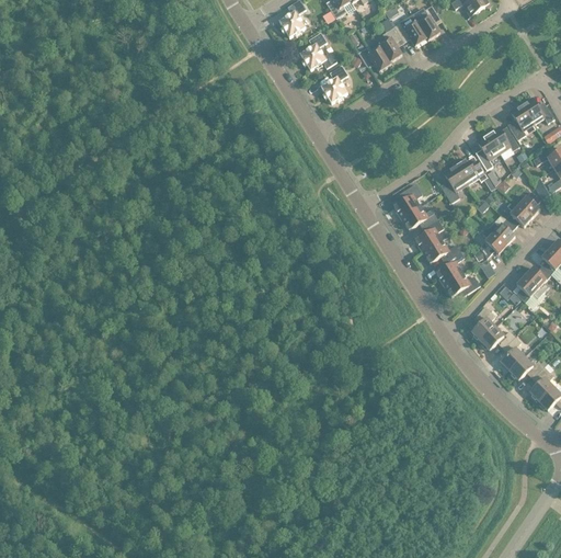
[(290,12),(277,21),(288,37),(305,26),(297,14),(305,9),(299,0),(296,0),(286,7),(290,12)]
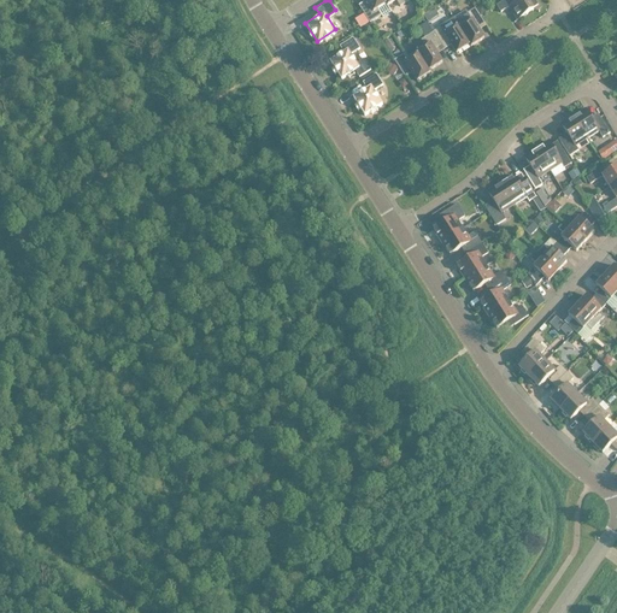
[(365,0),(366,3),(360,6),(369,21),(371,18),(381,12),(382,15),(391,10),(386,3),(385,1),(383,0),(365,0)]
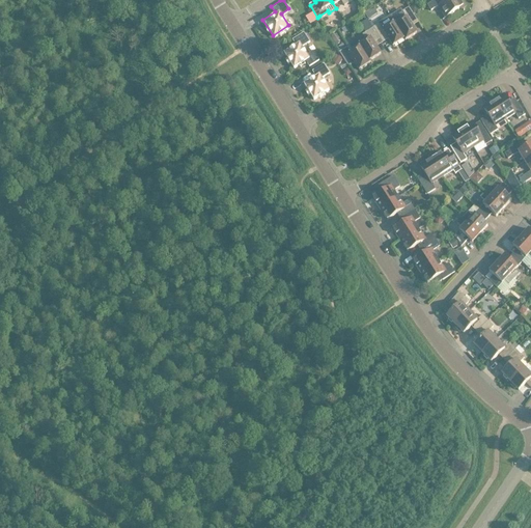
[(364,0),(359,3),(363,10),(368,7),(364,0)]
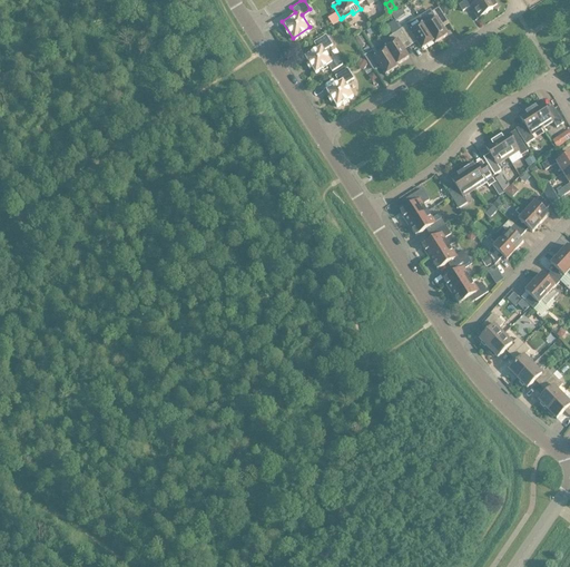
[(475,0),(461,0),(458,2),(461,9),(469,3),(478,16),(497,3),(494,0),(475,0)]
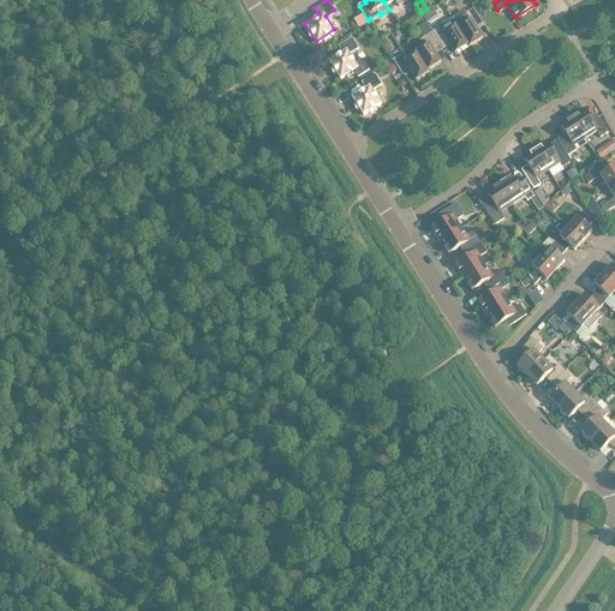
[(479,1),(473,5),(477,12),(484,9),(479,1)]
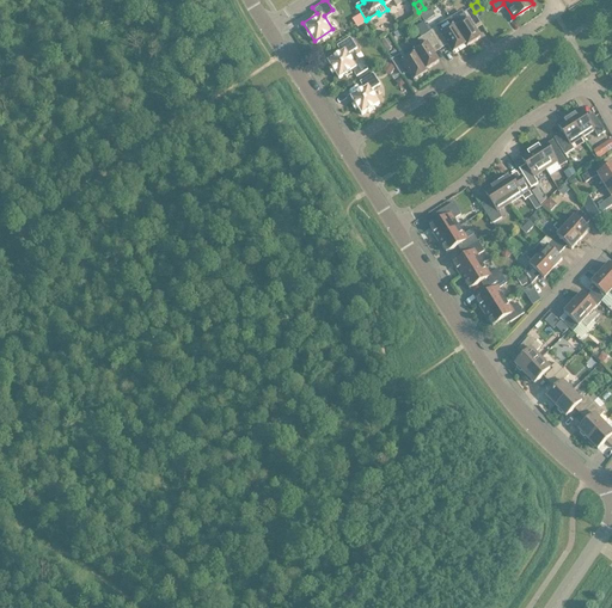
[(429,6),(418,12),(423,19),(434,12),(429,6)]
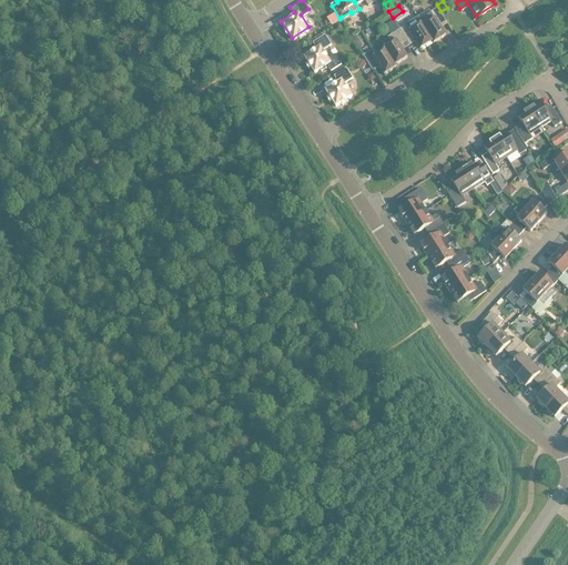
[(426,9),(416,14),(421,21),(422,22),(421,23),(430,39),(432,41),(445,32),(437,22),(444,18),(436,6),(427,11),(426,9)]
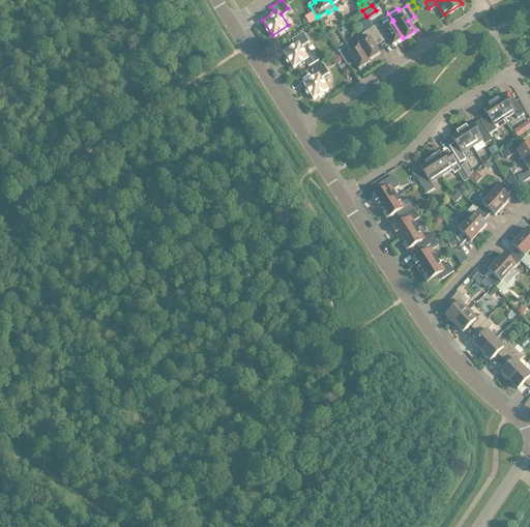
[(359,13),(353,17),(356,23),(363,19),(359,13)]
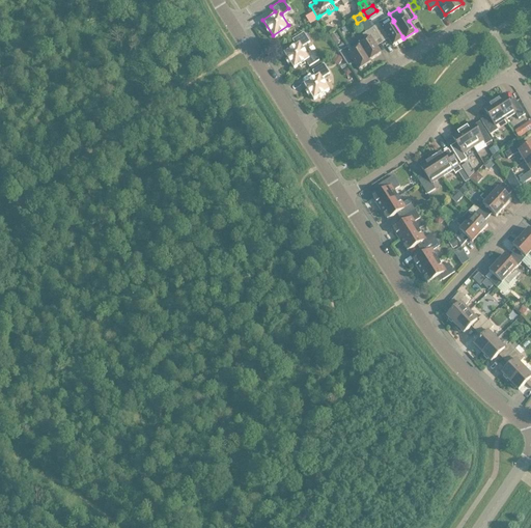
[(378,21),(371,25),(379,37),(385,33),(387,36),(392,44),(402,36),(393,22),(394,21),(393,20),(389,14),(378,21)]
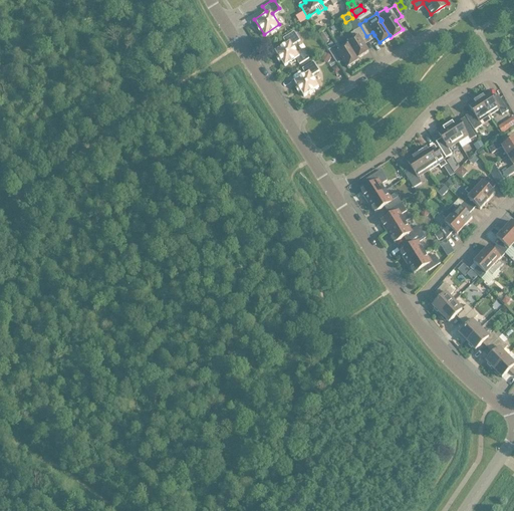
[(353,36),(345,41),(346,42),(347,42),(356,56),(367,49),(360,39),(366,36),(359,24),(355,18),(349,21),(353,28),(352,29),(349,31),(353,36)]
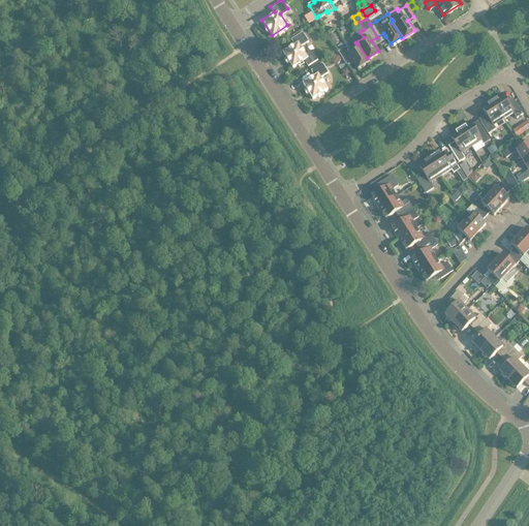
[(290,37),(293,42),(282,51),(291,65),(303,58),(307,64),(317,58),(311,49),(305,53),(300,44),(307,39),(302,30),(290,37)]
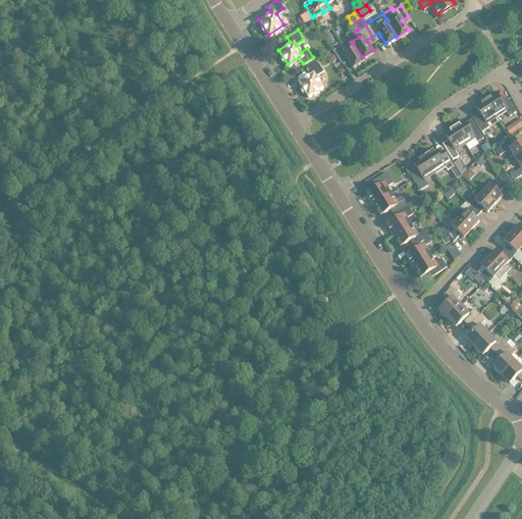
[(327,31),(323,34),(329,42),(333,40),(327,31)]
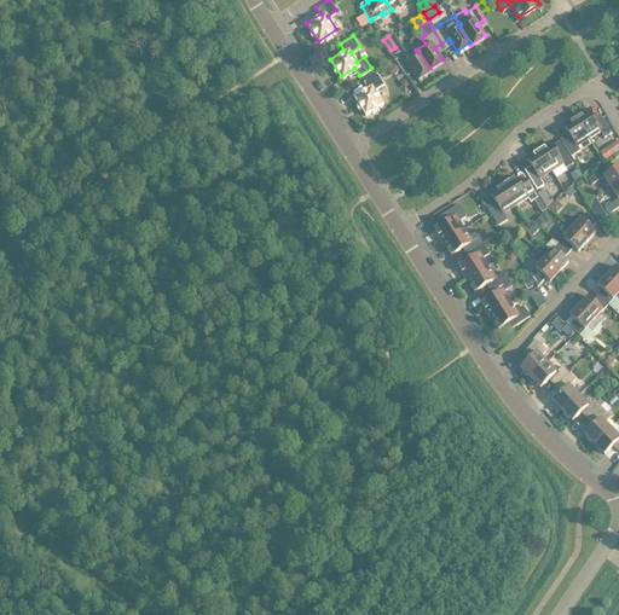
[(405,50),(394,58),(401,70),(403,71),(410,67),(417,79),(431,70),(429,68),(418,51),(417,51),(410,57),(405,50)]
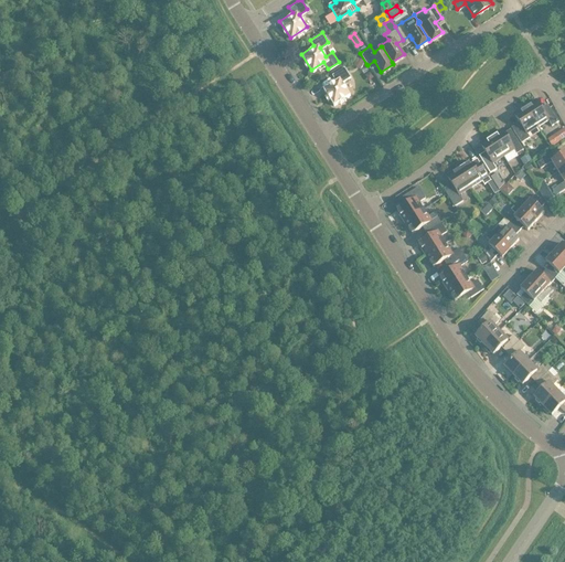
[(356,55),(352,63),(359,67),(363,60),(356,55)]
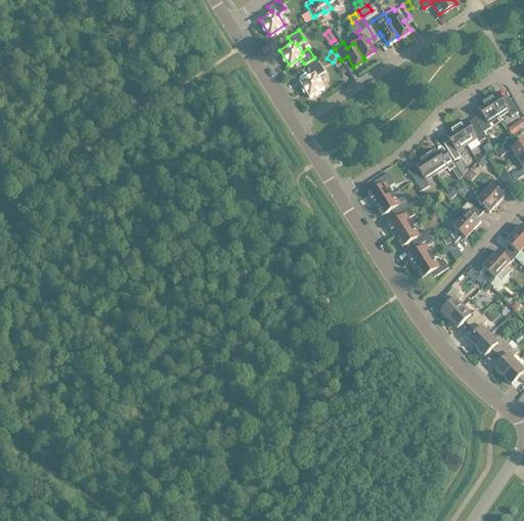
[(299,81),(308,96),(323,86),(316,75),(324,70),(318,60),(307,68),(310,74),(299,81)]
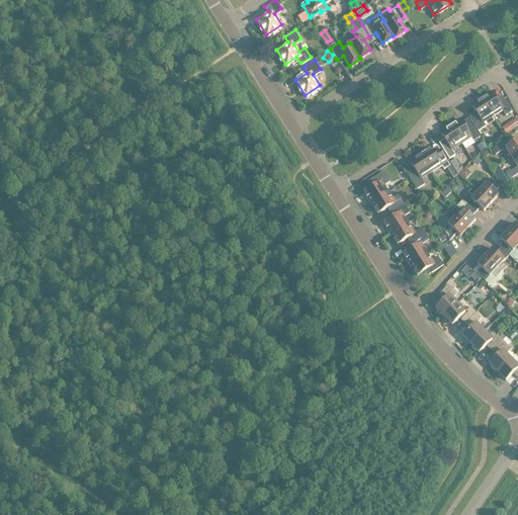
[(481,96),(492,113),(501,107),(505,113),(511,109),(503,96),(498,99),(496,99),(490,90),(481,96)]
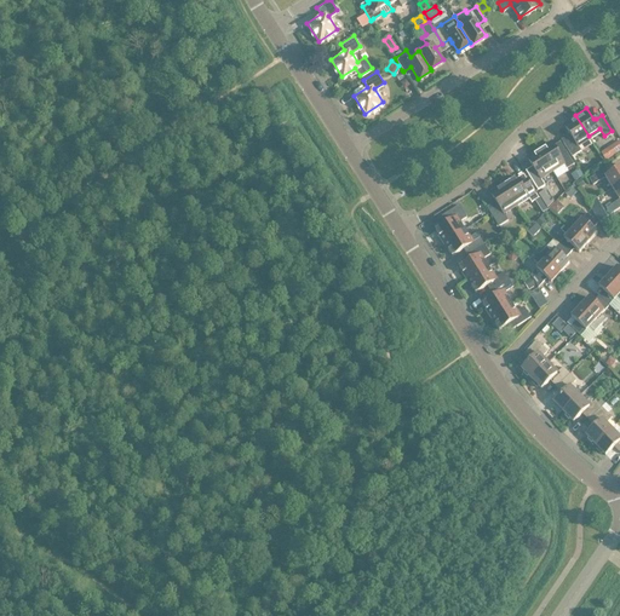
[(577,143),(589,136),(575,115),(563,122),(570,133),(569,136),(562,140),(570,154),(580,148),(577,143)]
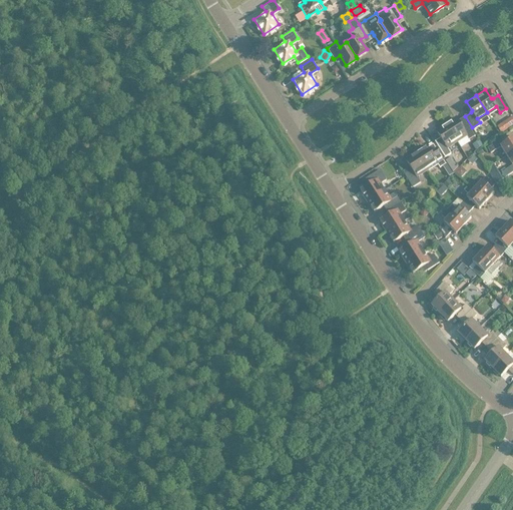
[(445,122),(456,139),(465,133),(468,137),(474,133),(467,122),(462,125),(460,124),(455,115),(445,122)]
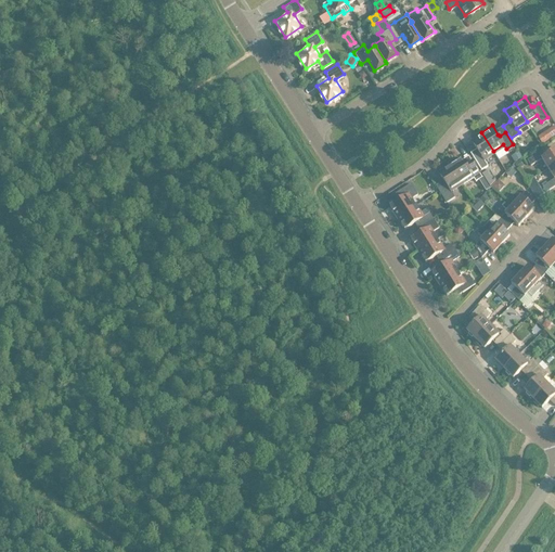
[(554,127),(553,125),(537,135),(541,141),(554,131),(554,127)]
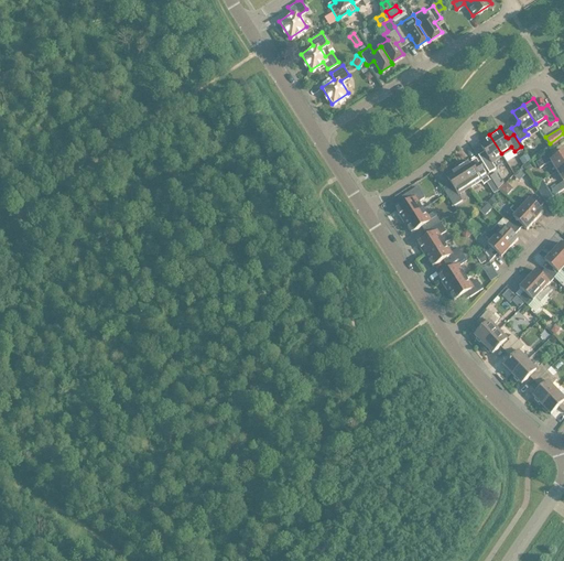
[(501,153),(489,135),(478,141),(485,151),(484,153),(479,157),(488,171),(495,166),(490,160),(501,153)]
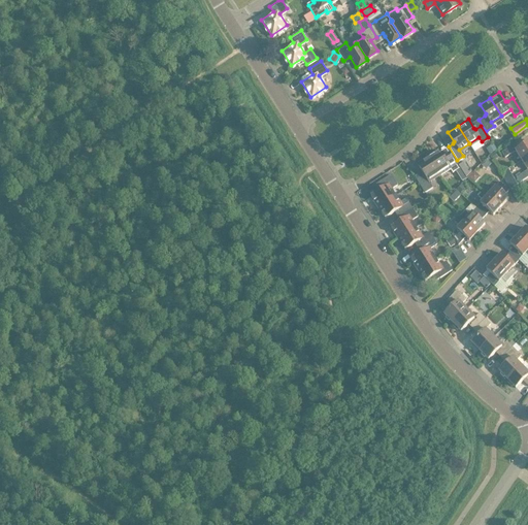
[(520,158),(527,153),(527,139),(516,148),(513,142),(500,150),(503,156),(515,149),(520,158)]
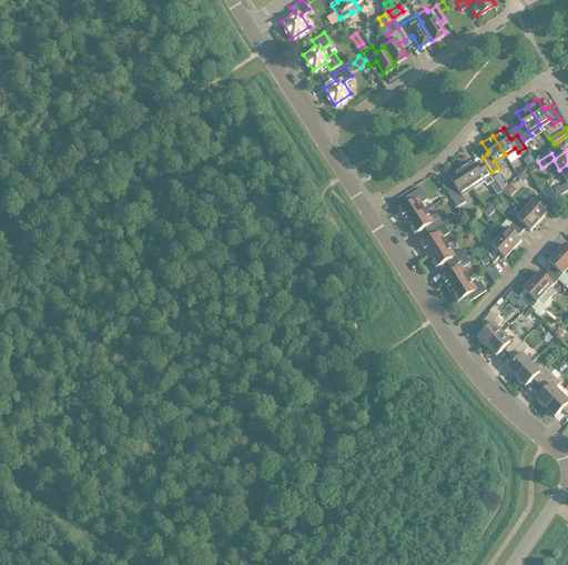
[(521,157),(526,163),(533,159),(529,152),(521,157)]
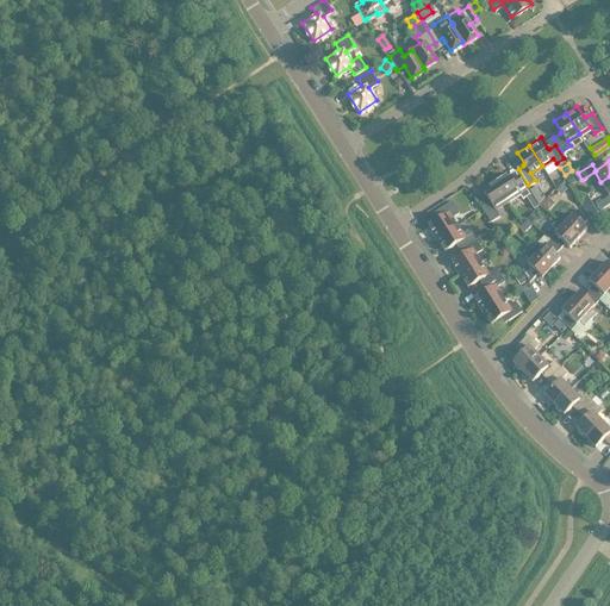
[(493,179),(506,199),(518,192),(522,197),(524,194),(529,192),(517,175),(511,180),(505,172),(493,179)]
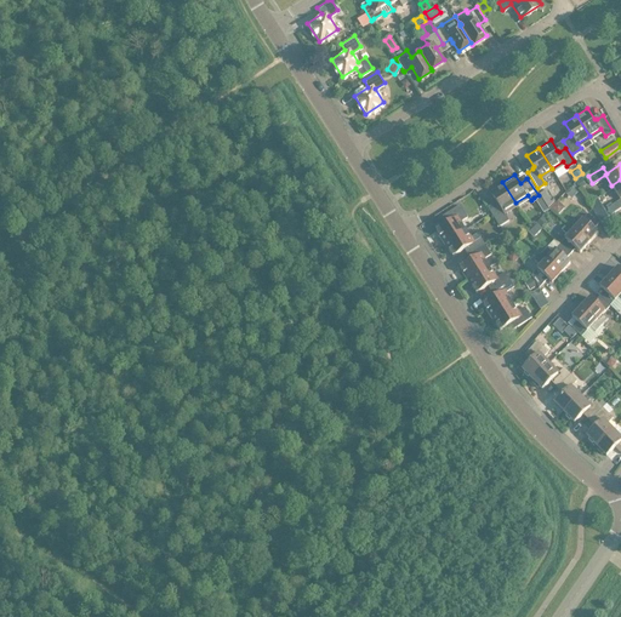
[(620,180),(611,186),(619,196),(609,204),(613,210),(620,204),(620,180)]
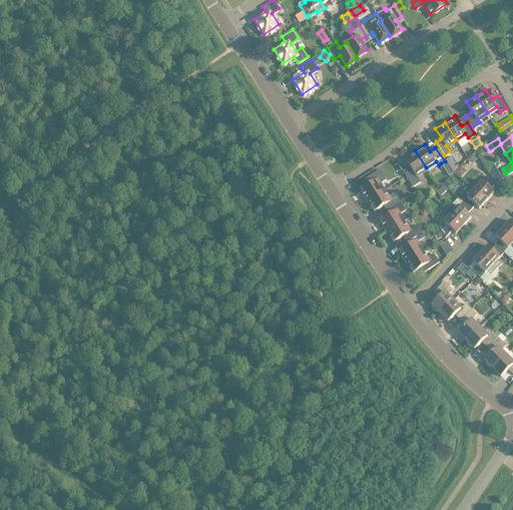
[(426,167),(415,150),(404,157),(410,166),(410,168),(404,172),(412,185),(419,180),(416,174),(426,167)]
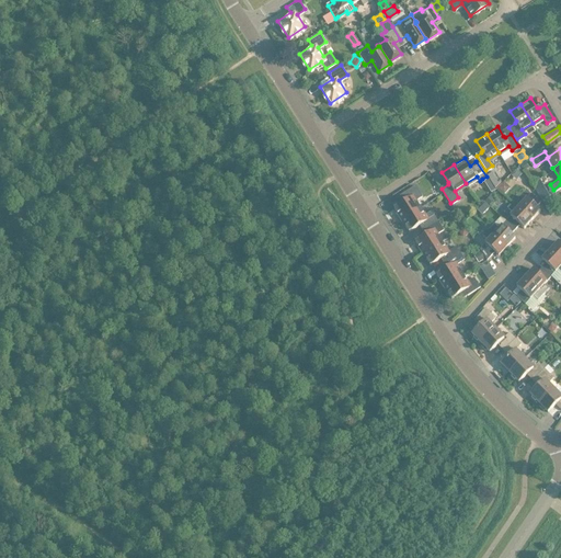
[(487,177),(482,179),(488,186),(492,183),(488,175),(487,177)]
